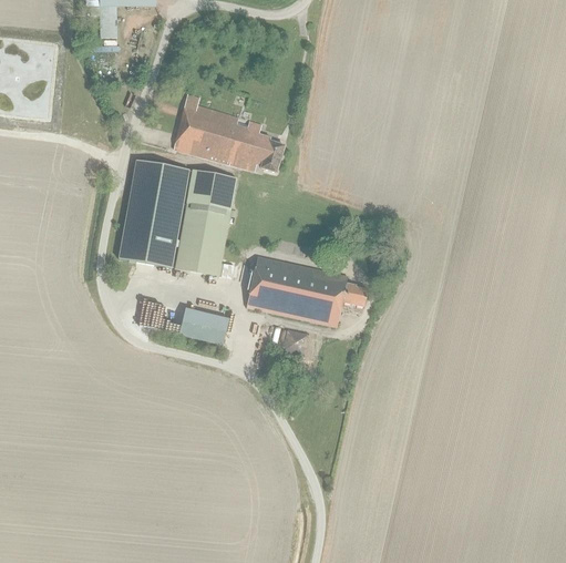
[(260,166),(276,171),(284,144),(269,140),(270,135),(258,132),(260,122),(248,119),(246,126),(235,123),(237,115),(196,103),(198,95),(186,92),(173,146),(254,170),(256,163),(261,164),(260,166)]
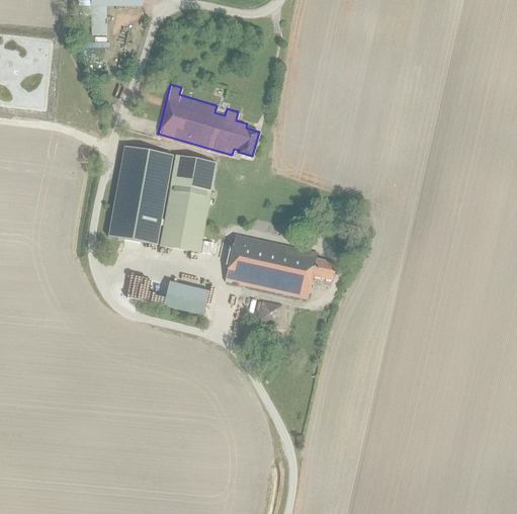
[(107,234),(156,243),(172,153),(123,145),(107,234)]
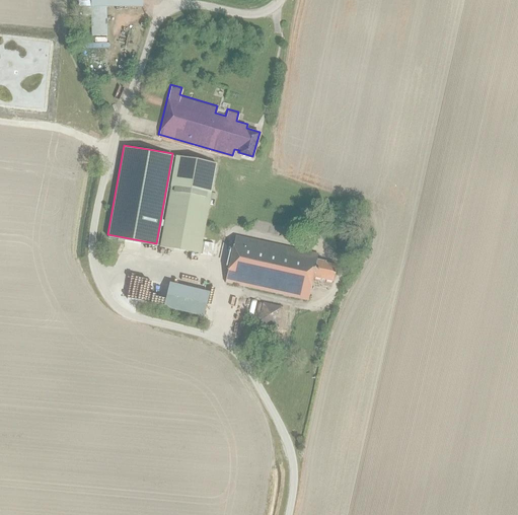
[(199,251),(211,191),(216,161),(176,153),(159,244),(199,251)]
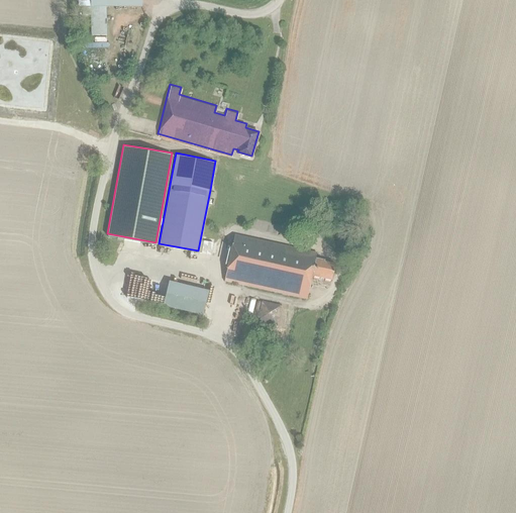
[(316,249),(233,231),(224,278),(306,296),(311,274),(331,278),(334,263),(322,260),(323,259),(315,257),(316,249)]
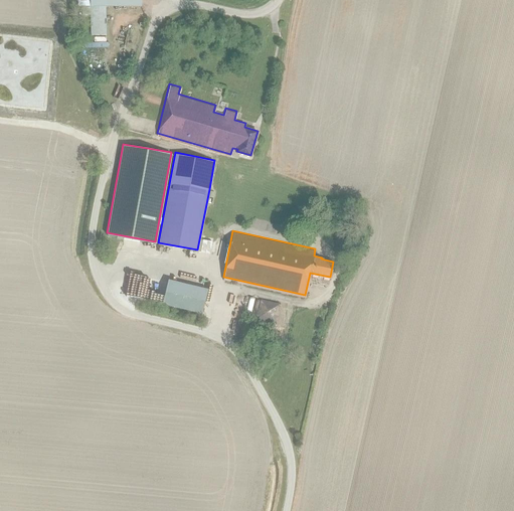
[(206,237),(203,250),(209,251),(209,249),(212,239),(206,237)]
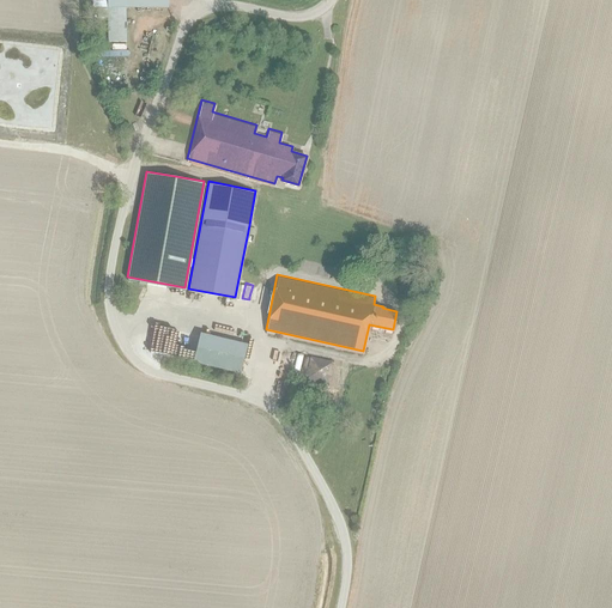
[(244,346),(199,335),(192,364),(237,376),(244,346)]
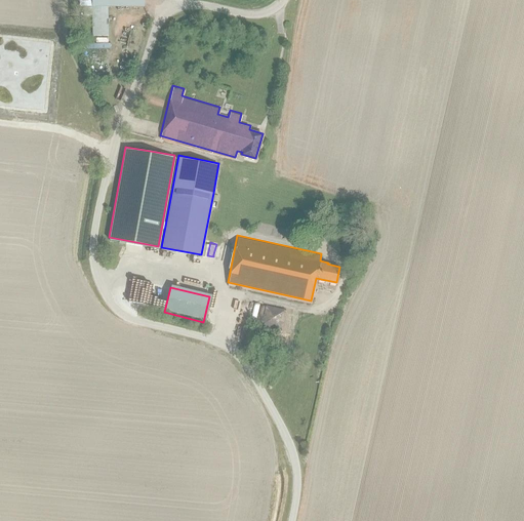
[(260,323),(281,327),(285,307),(265,303),(260,323)]
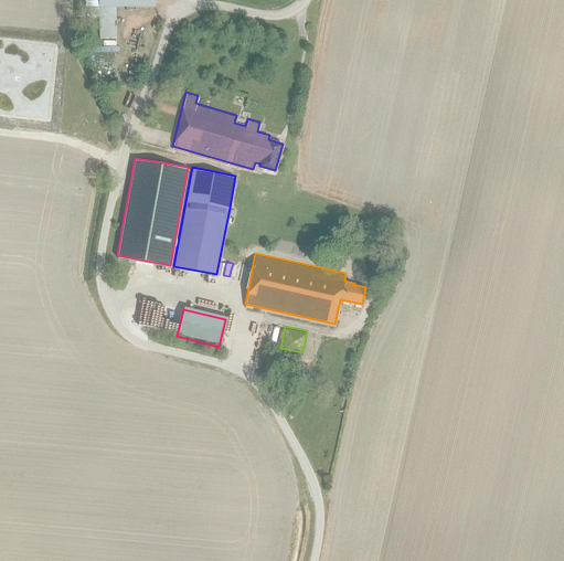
[(319,371),(318,351),(307,352),(308,371),(319,371)]
